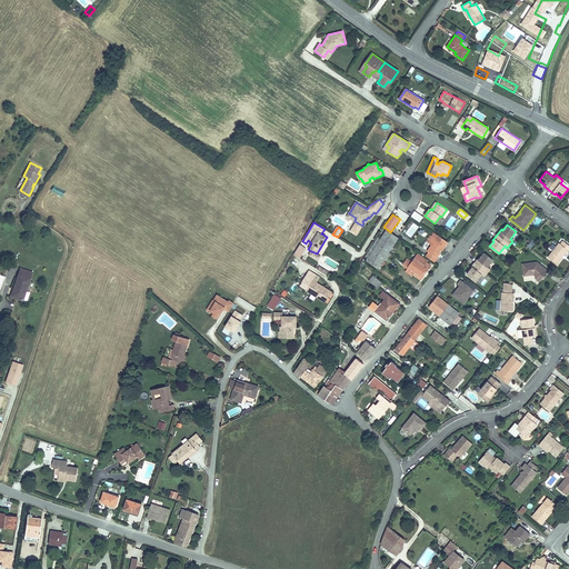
[(380,239),(369,257),(369,258),(375,262),(373,263),(379,268),(381,265),(383,261),(388,255),(389,252),(399,238),(390,232),(387,229),(380,239)]
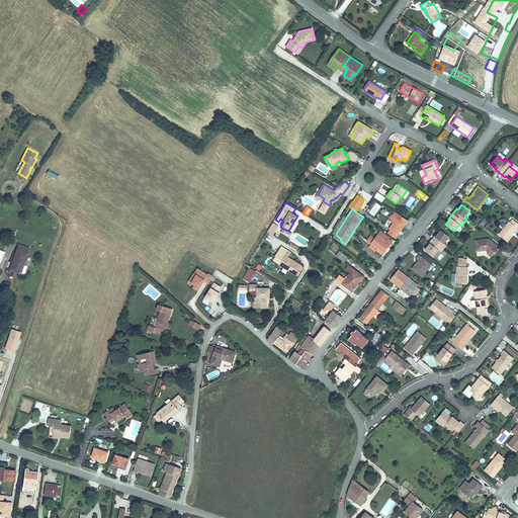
[(408,221),(396,211),(393,216),(392,214),(389,220),(394,223),(390,229),(391,230),(399,235),(399,234),(403,228),(408,221)]
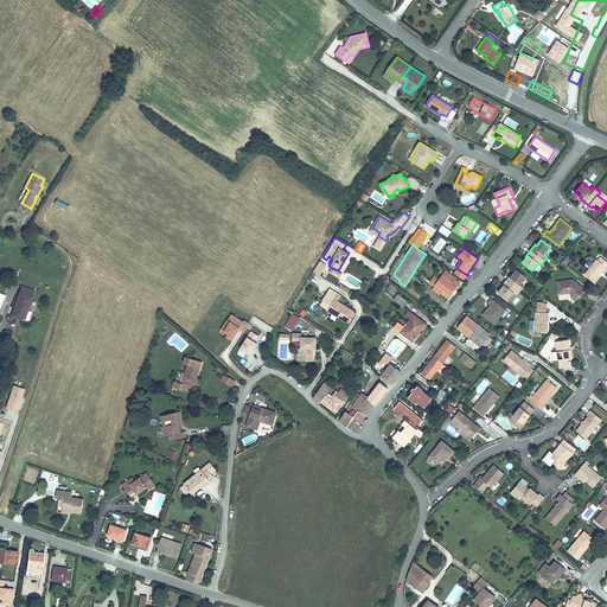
[(406,255),(402,253),(390,273),(394,274),(406,255)]
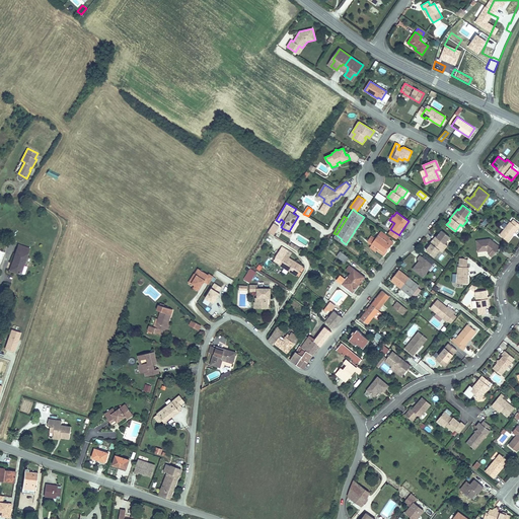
[(508,241),(518,228),(518,223),(514,219),(512,222),(510,221),(500,235),(508,241)]
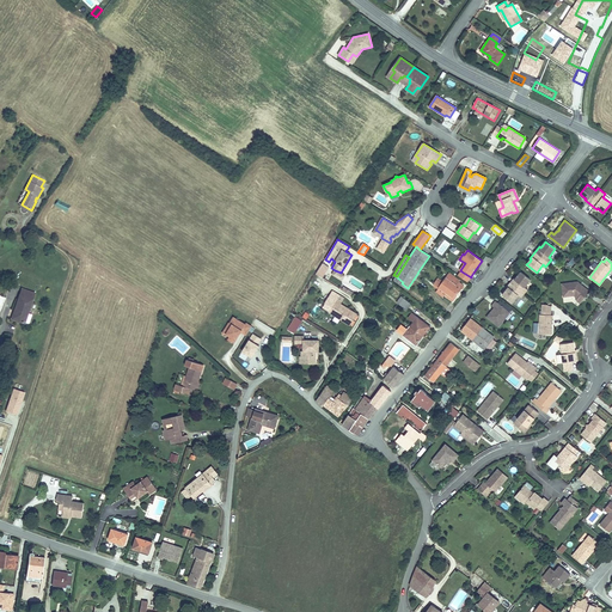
[(316,274),(322,279),(330,267),(323,263),(316,274)]
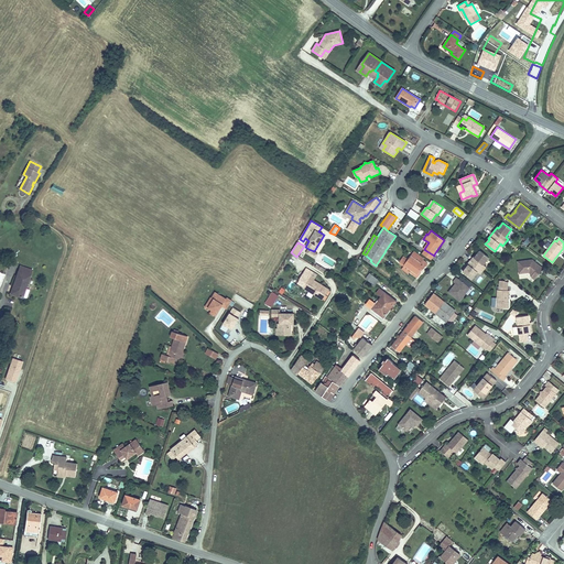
[(314,251),(308,249),(306,253),(315,259),(318,255),(314,251)]
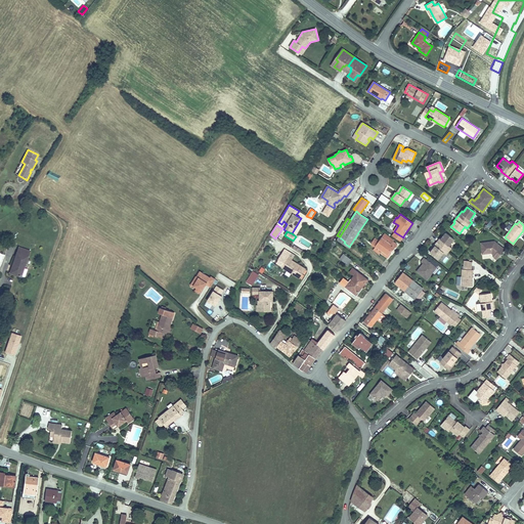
[(403,237),(395,232),(393,235),(400,241),(403,237)]
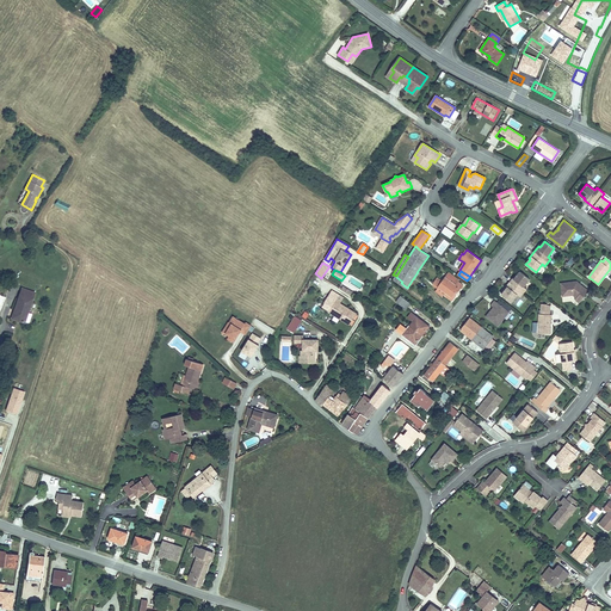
[(520,271),(518,275),(516,277),(514,276),(505,288),(506,289),(504,291),(501,295),(511,302),(517,295),(520,297),(526,289),(524,287),(530,279),(520,271)]
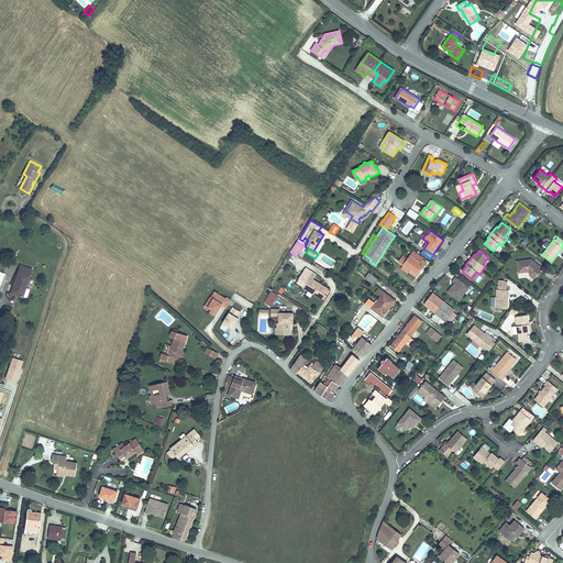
[(422,258),(414,252),(411,256),(410,255),(408,260),(404,256),(399,262),(405,265),(410,269),(416,274),(420,268),(421,269),(427,263),(421,260),(422,258)]
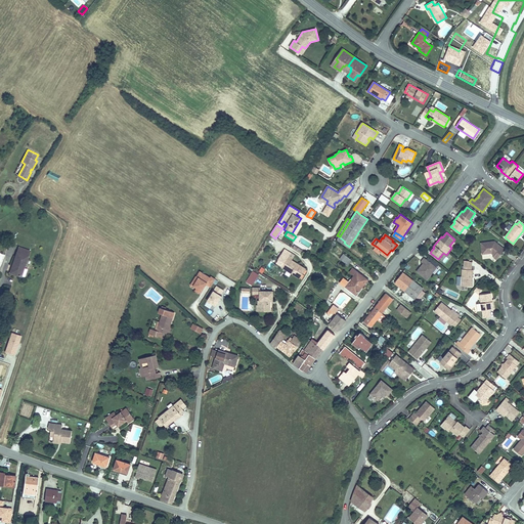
[(340,237),(338,241),(349,248),(349,247),(344,243),(345,242),(340,237)]
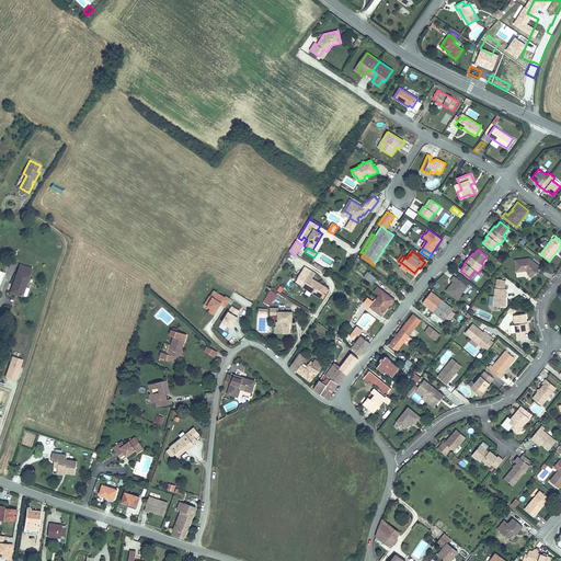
[(540,267),(534,262),(533,262),(531,261),(531,260),(529,259),(515,260),(516,272),(526,271),(529,274),(531,272),(535,274),(540,267)]
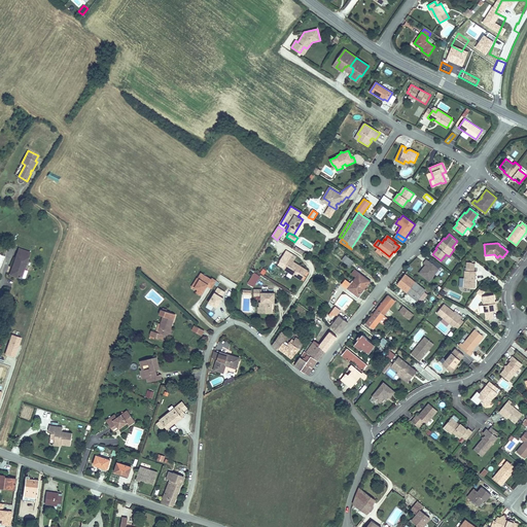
[(14,268),(12,275),(21,278),(22,279),(25,280),(28,271),(24,270),(30,252),(19,248),(12,267),(14,268)]
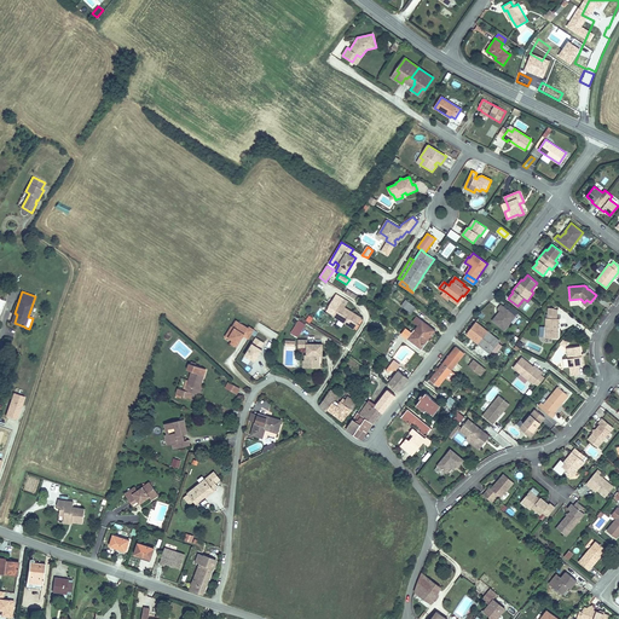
[(336,311),(333,314),(333,316),(354,329),(362,318),(345,307),(348,301),(343,299),(341,302),(335,298),(329,306),(336,311)]
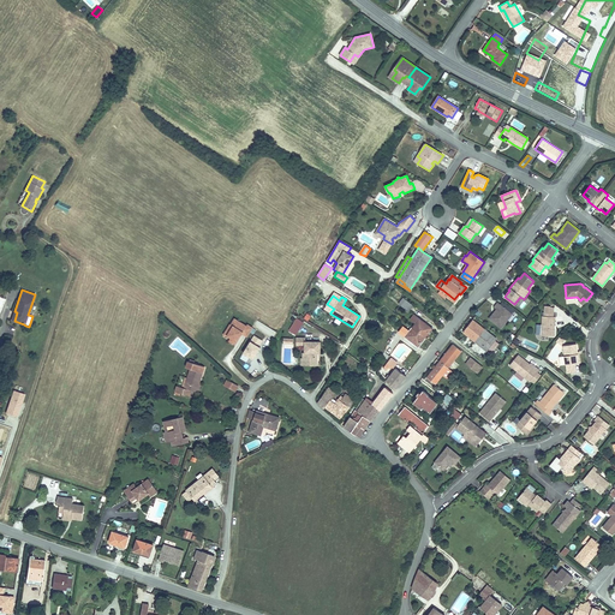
[(413,305),(402,298),(399,304),(408,311),(413,305)]
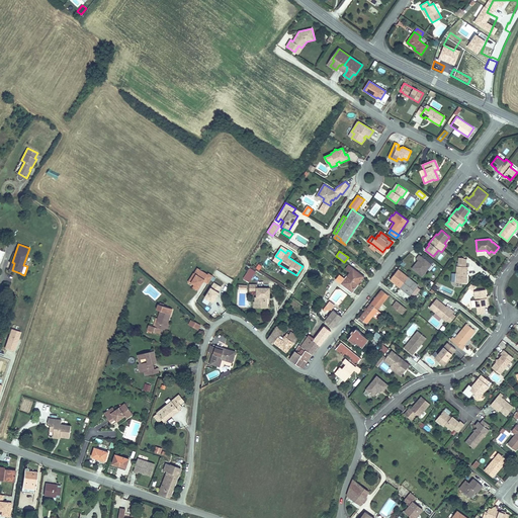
[(422,276),(432,264),(420,255),(417,258),(419,260),(417,263),(416,265),(415,264),(412,268),(422,276)]
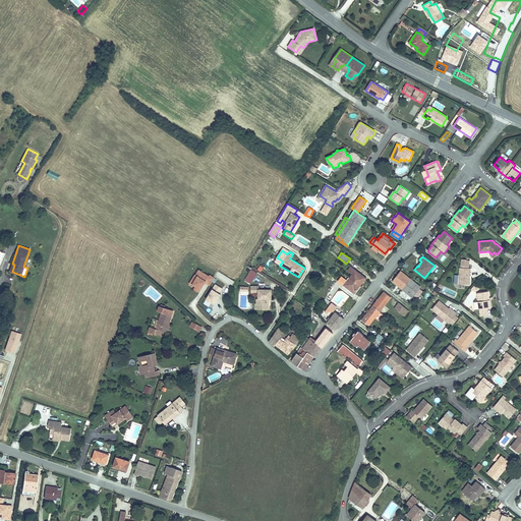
[(469,265),(469,261),(465,259),(461,259),(461,268),(459,268),(459,284),(469,285),(470,269),(469,269),(469,265)]
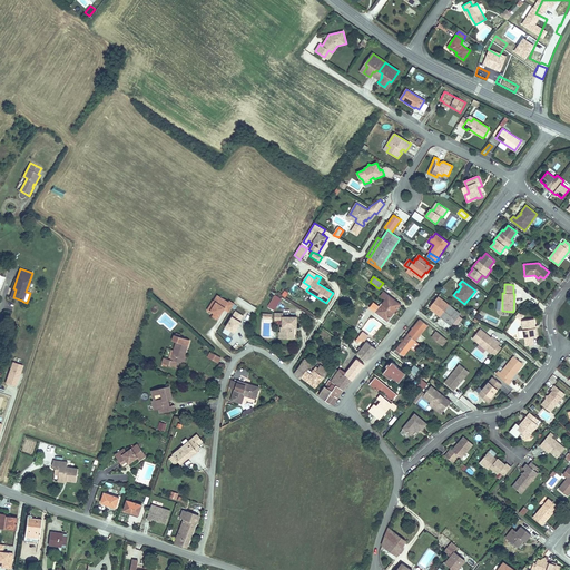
[(385,300),(382,304),(394,313),(401,304),(384,292),(381,296),(385,300)]
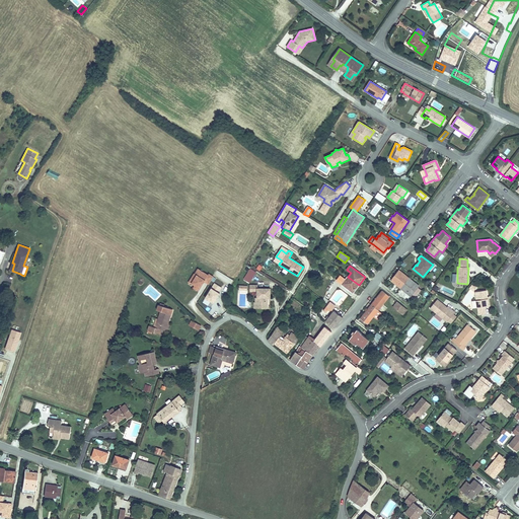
[(204,283),(209,285),(213,277),(196,268),(187,285),(200,291),(204,283)]
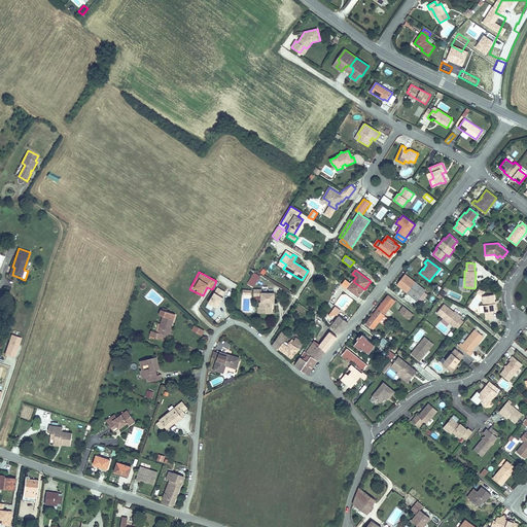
[(247,284),(253,288),(260,276),(253,273),(247,284)]
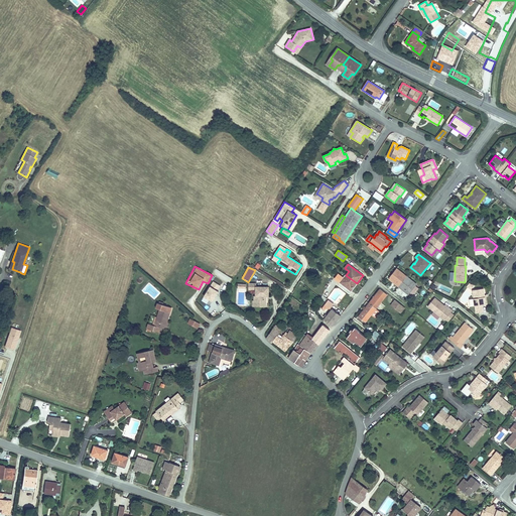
[(416,284),(397,268),(389,278),(402,289),(403,288),(405,290),(404,291),(408,294),(410,292),(411,290),(413,288),(416,284)]
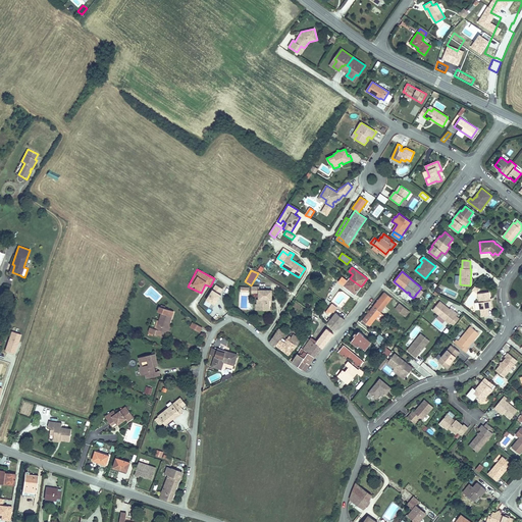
[(224,282),(232,286),(236,281),(218,273),(217,275),(225,279),(224,282)]
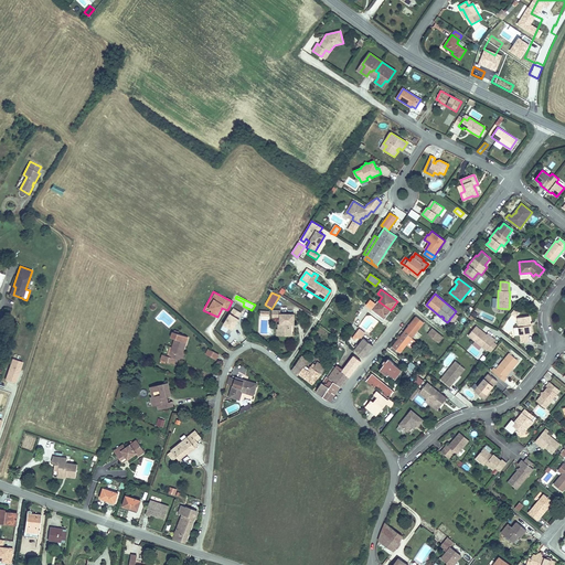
[(348,312),(345,316),(348,318),(353,309),(360,315),(365,306),(356,299),(350,307),(351,308),(348,312)]
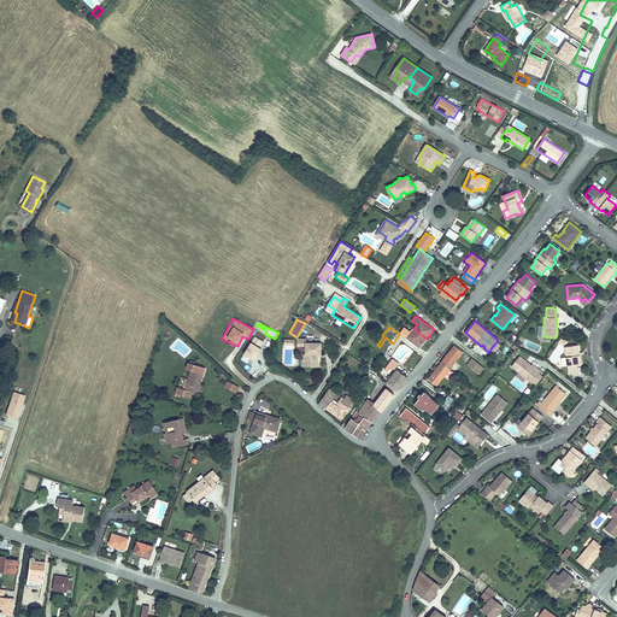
[(427,339),(413,329),(406,338),(419,348),(427,339)]
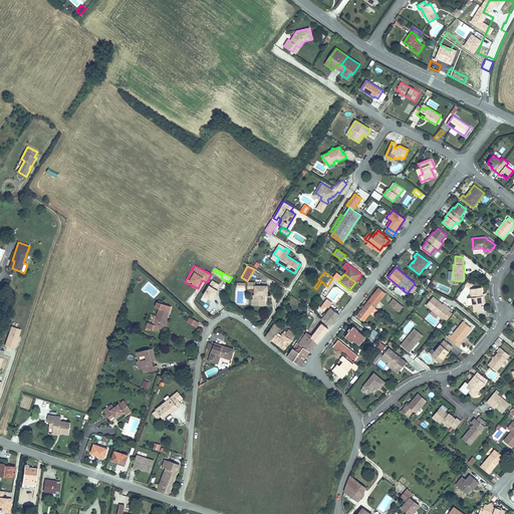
[(255,286),(255,289),(255,295),(253,294),(253,299),(255,299),(255,305),(265,305),(265,298),(264,298),(265,295),(268,295),(268,286),(255,285),(255,286)]
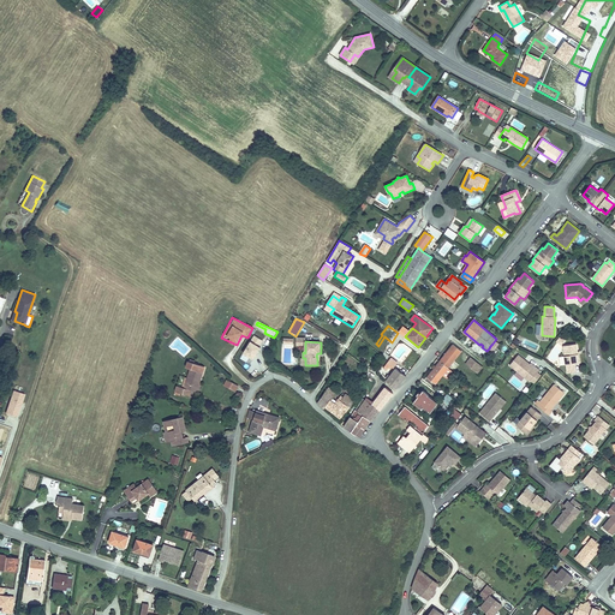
[(578,352),(577,344),(563,346),(567,372),(577,371),(575,364),(579,363),(578,353),(578,352)]
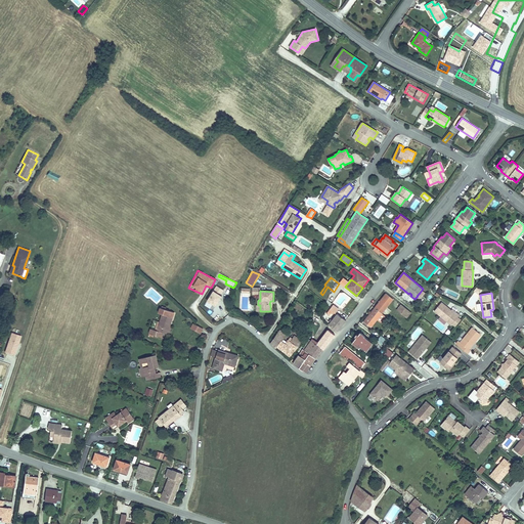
[(385,316),(382,313),(393,299),(386,294),(375,308),(364,321),(370,328),(377,319),(381,322),(385,316)]
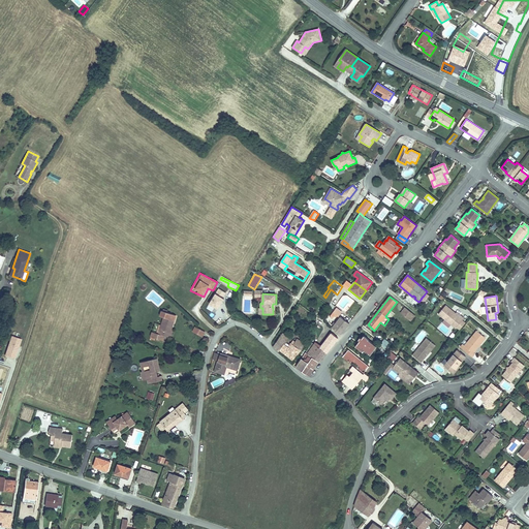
[(211,304),(204,317),(211,321),(221,302),(215,298),(211,304)]
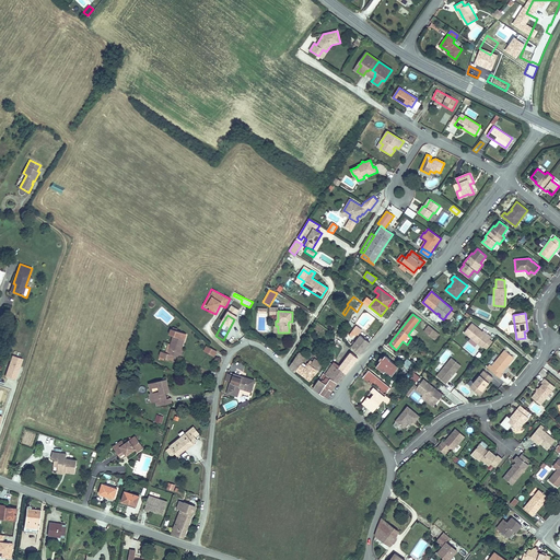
[(366,330),(373,336),(383,325),(376,319),(366,330)]
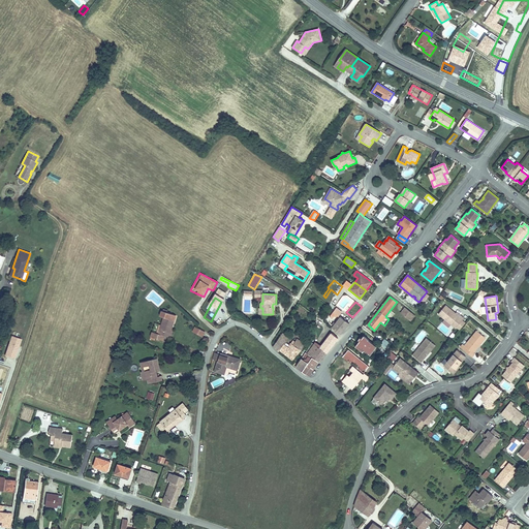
[(456,329),(464,318),(457,312),(456,313),(445,305),(438,314),(456,329)]
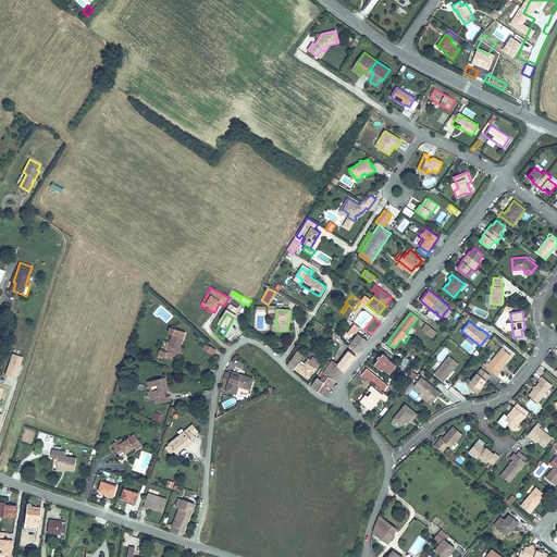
[(348,333),(349,334),(351,332),(355,334),(355,332),(357,333),(360,329),(355,324),(350,329),(348,333)]
